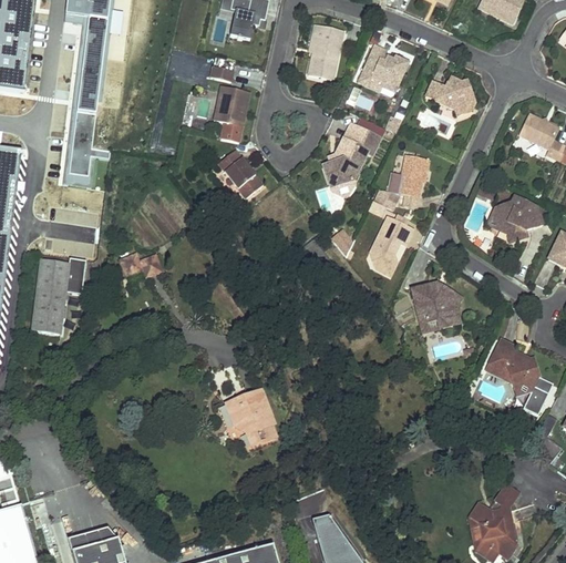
[(0,81),(23,85),(34,0),(0,0),(0,81)]
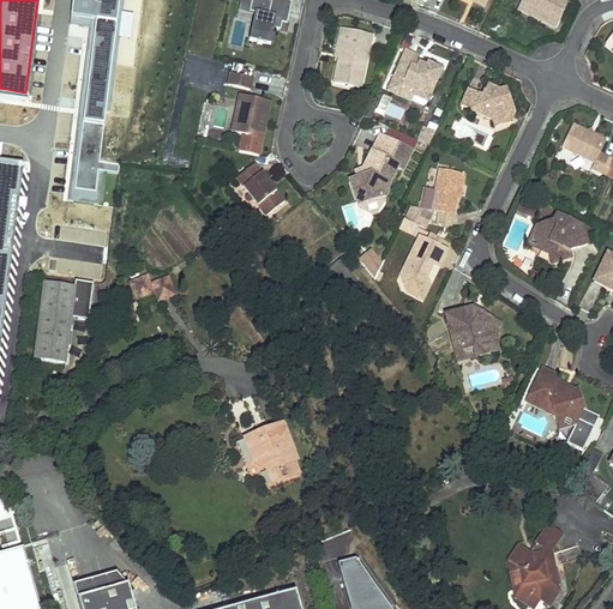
[(71,0),(70,8),(95,11),(73,182),(94,186),(96,164),(116,167),(118,160),(97,157),(116,0),(71,0)]
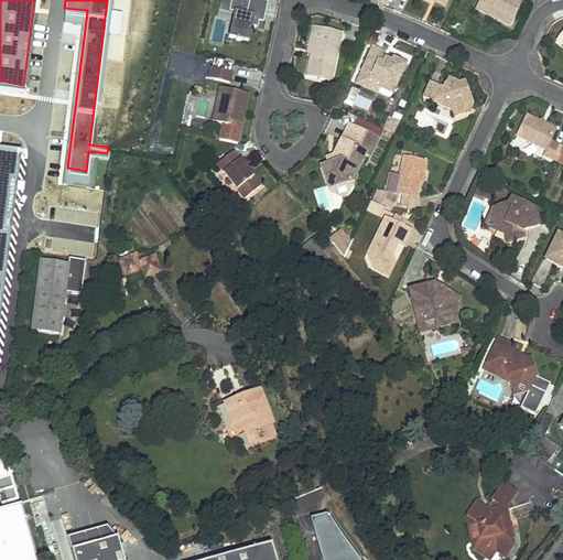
[(261,29),(267,0),(218,0),(212,34),(247,41),(250,27),(261,29)]
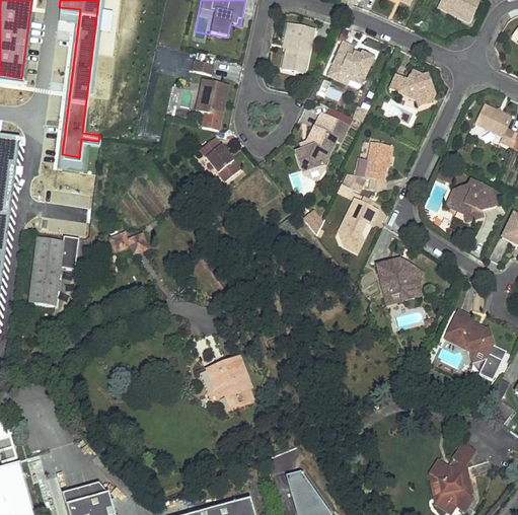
[(463,0),(438,0),(437,3),(467,19),(477,0),(463,0)]
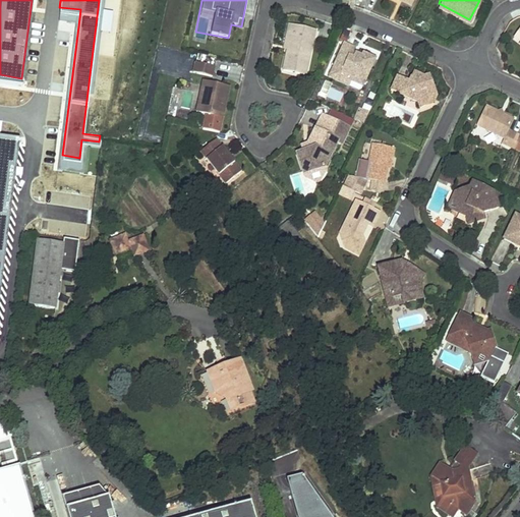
[(315,27),(289,21),(287,32),(291,33),(287,48),(283,67),(305,72),(315,27)]
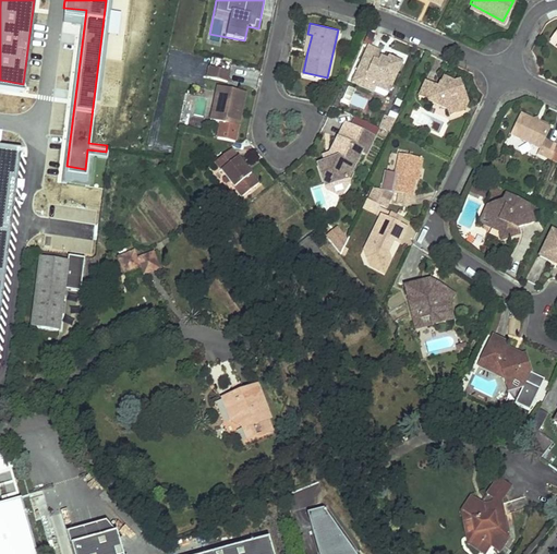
[(379,47),(368,41),(360,62),(362,63),(359,70),(356,70),(352,79),(374,88),(376,83),(377,80),(382,80),(385,76),(392,80),(397,70),(395,63),(398,57),(389,53),(388,56),(380,53),(378,58),(375,56),(377,51),(379,47)]
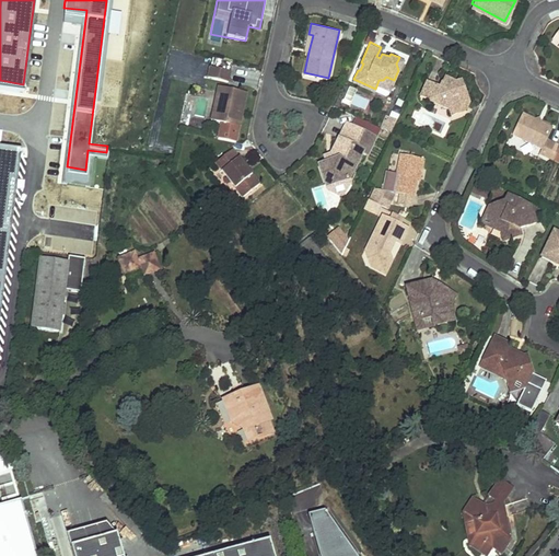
[(234,68),(209,62),(207,73),(233,79),(234,68)]
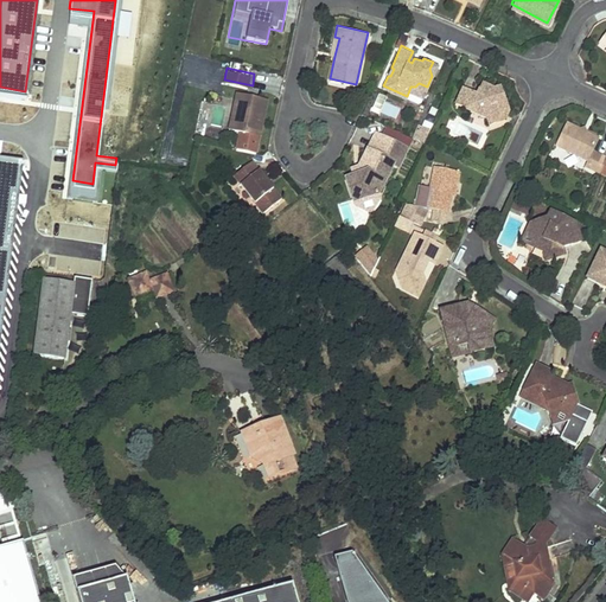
[(479,87),(464,81),(455,101),(470,108),(472,103),(483,108),(480,113),(488,115),(490,122),(501,117),(498,111),(510,107),(501,82),(495,84),(483,79),(479,87)]
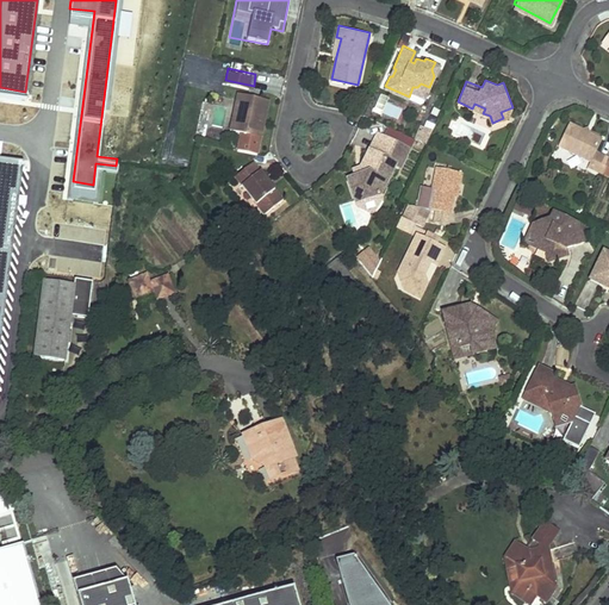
[(412,87),(411,91),(424,97),(429,87),(421,83),(417,87),(412,87)]
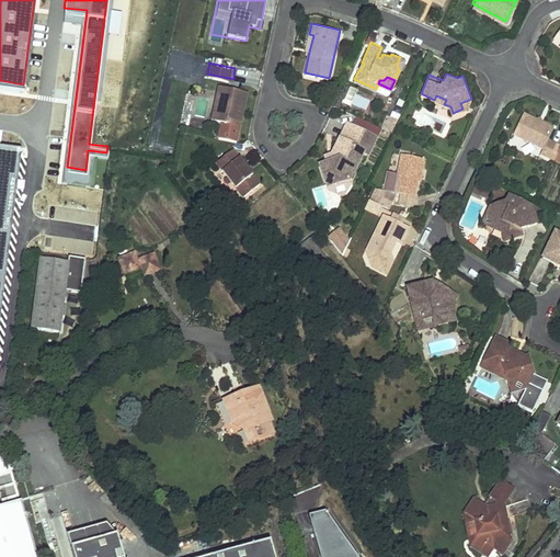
[(249,88),(220,82),(214,116),(241,122),(249,88)]
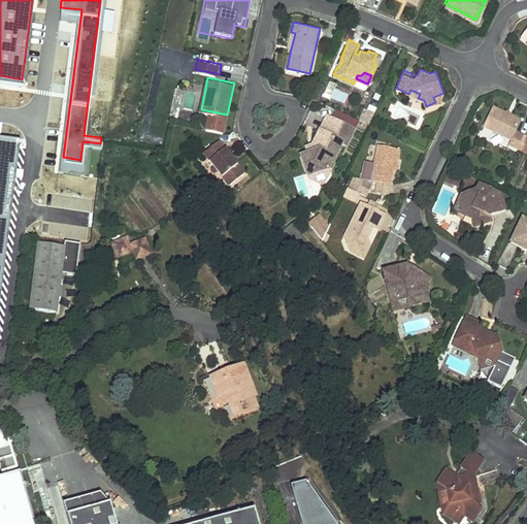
[(371,90),(366,100),(374,104),(380,94),(371,90)]
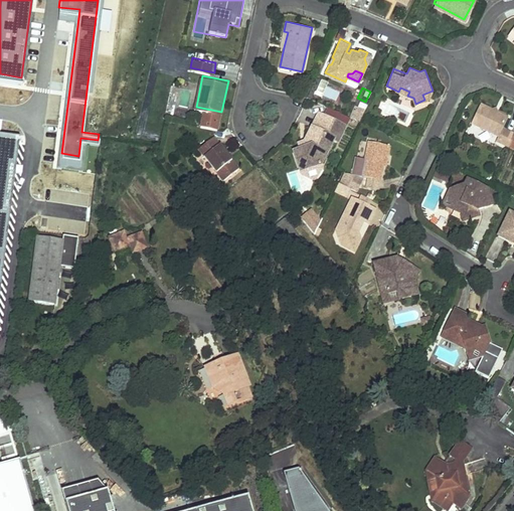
[(422,95),(424,100),(430,98),(433,91),(422,95)]
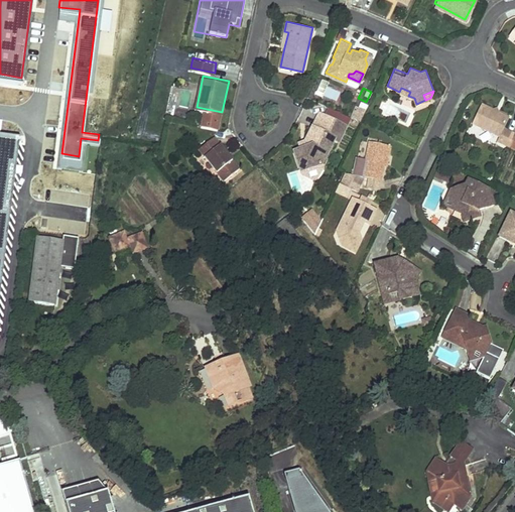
[(492,107),(481,102),(472,121),(498,134),(497,139),(510,145),(514,134),(514,130),(504,126),(509,115),(498,110),(495,111),(492,107)]
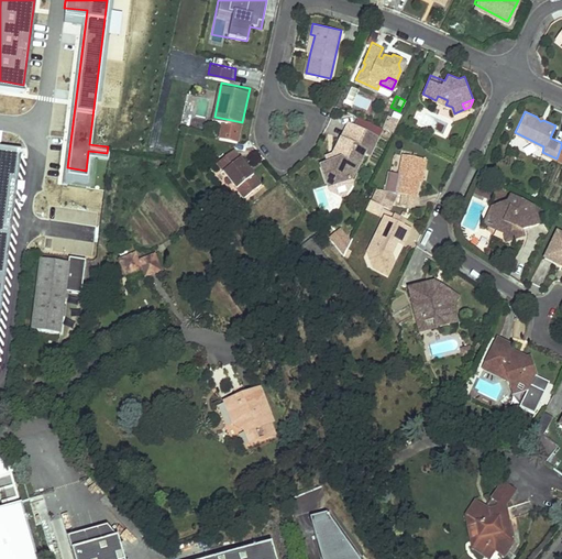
[(398,118),(388,113),(383,125),(393,130),(398,118)]
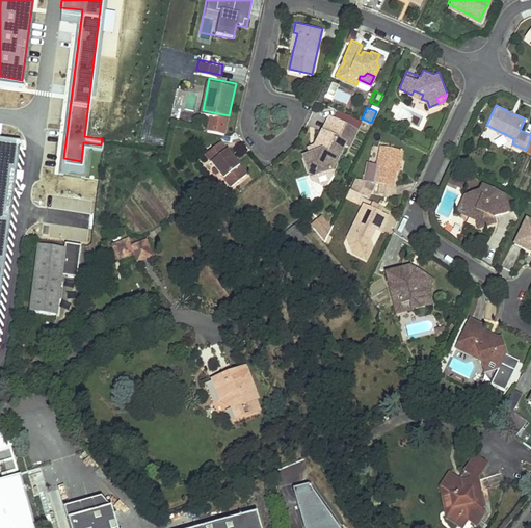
[(360,128),(329,113),(315,143),(309,146),(311,152),(303,154),(312,177),(326,184),(348,138),(353,140),(360,128)]
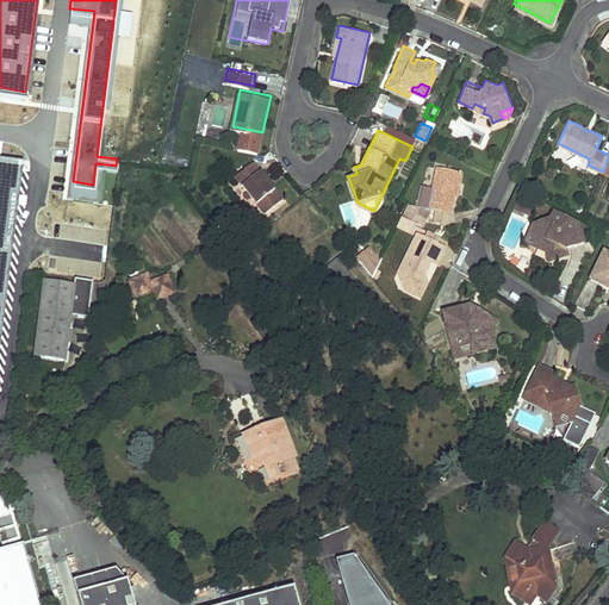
[(0,323),(22,156),(0,153),(0,323)]
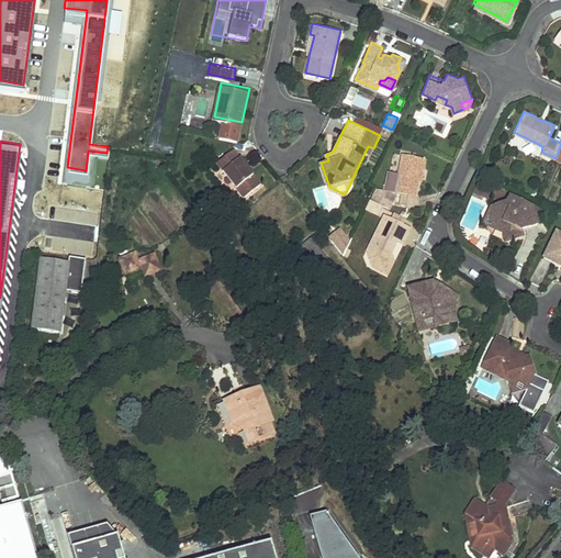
[(249,164),(235,146),(217,159),(245,193),(261,180),(254,170),(253,173),(247,165),(249,164)]
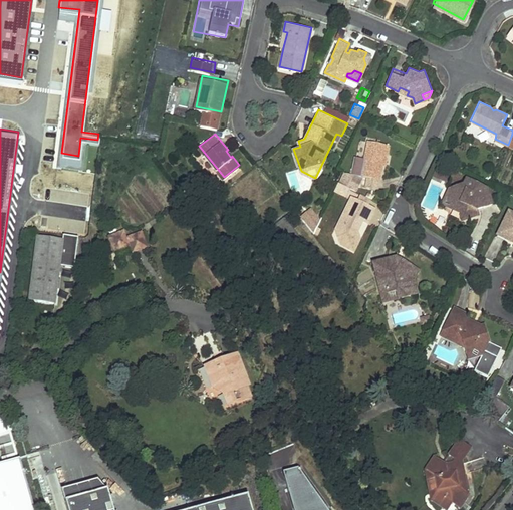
[(388,152),(389,144),(366,140),(360,175),(379,179),(382,165),(385,152),(388,152)]
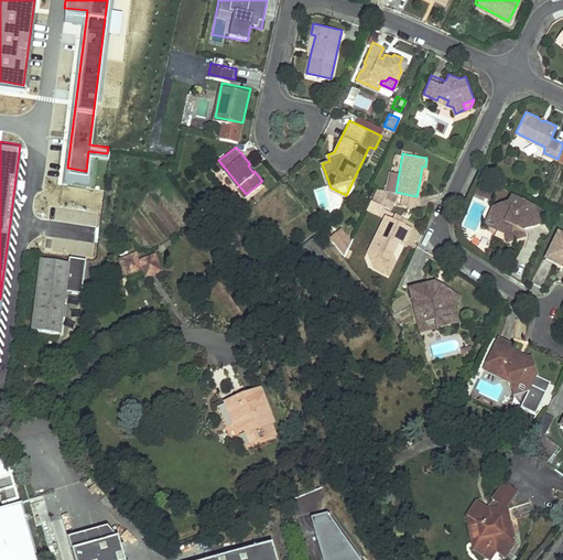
[(534,204),(511,193),(509,198),(493,204),(496,214),(501,217),(497,227),(506,232),(504,235),(505,236),(506,239),(526,233),(522,226),(540,221),(534,204)]
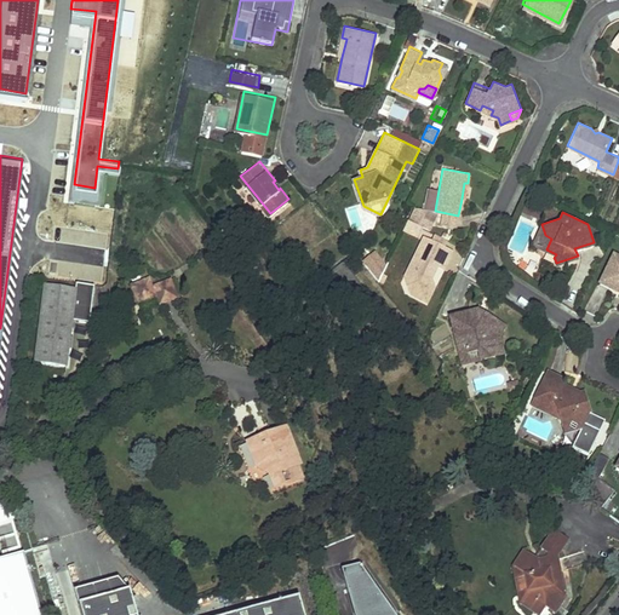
[(407,220),(403,229),(416,235),(420,226),(407,220)]
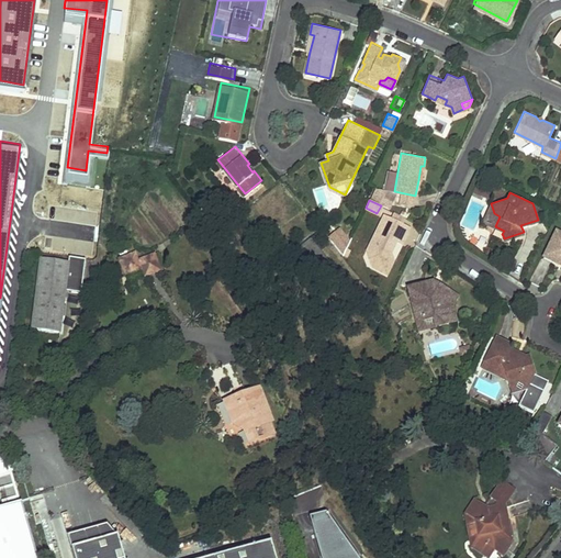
[(494,213),(491,203),(482,220),(495,226),(500,216),(494,213)]
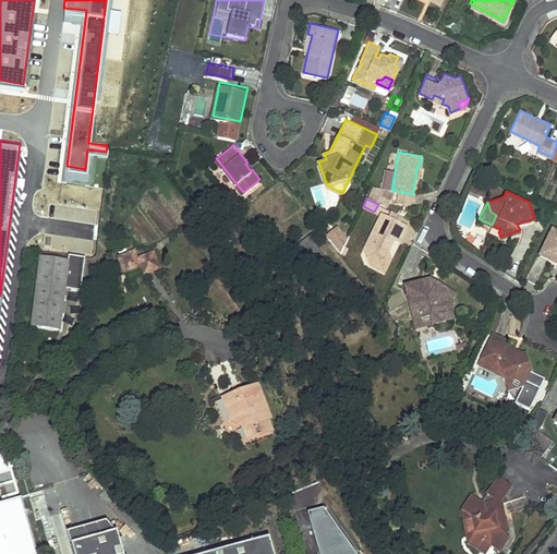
[(403,214),(390,208),(387,215),(399,221),(403,214)]
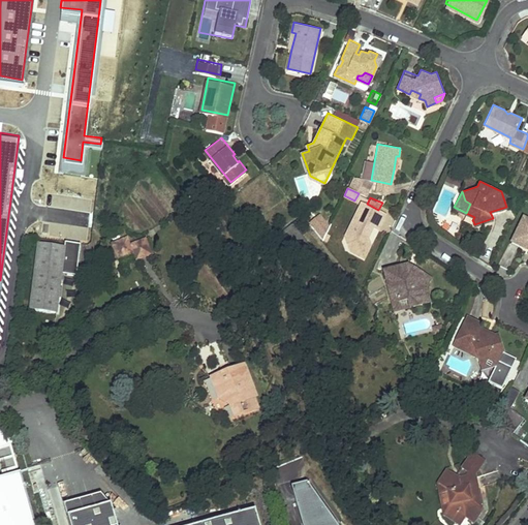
[(368,236),(373,224),(378,226),(384,213),(378,210),(367,204),(361,202),(345,234),(350,249),(369,245),(370,242),(368,236)]
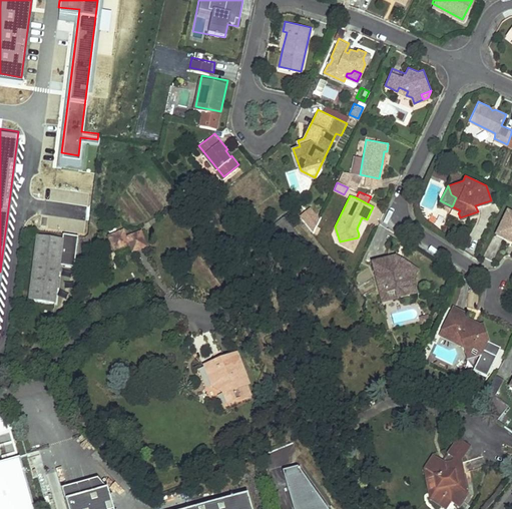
[(297,215),(310,229),(321,220),(308,205),(297,215)]
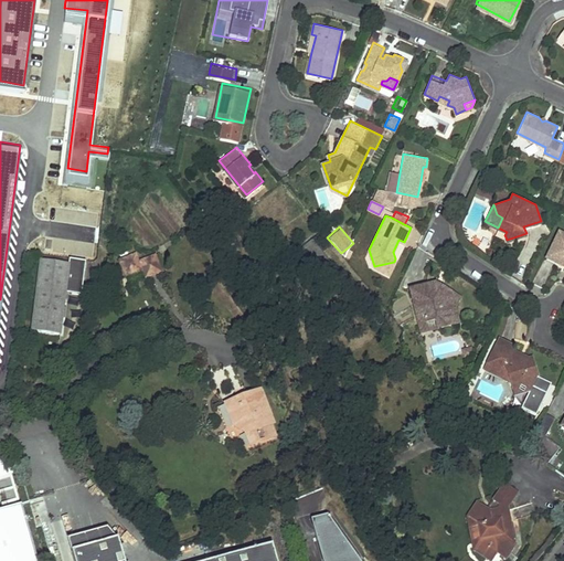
[(563,232),(561,231),(547,255),(563,264),(563,232)]
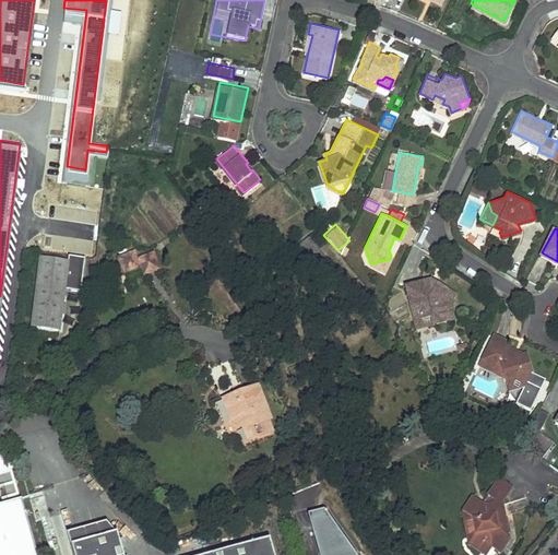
[(311,235),(304,241),(319,262),(322,260),(329,256),(311,235)]
